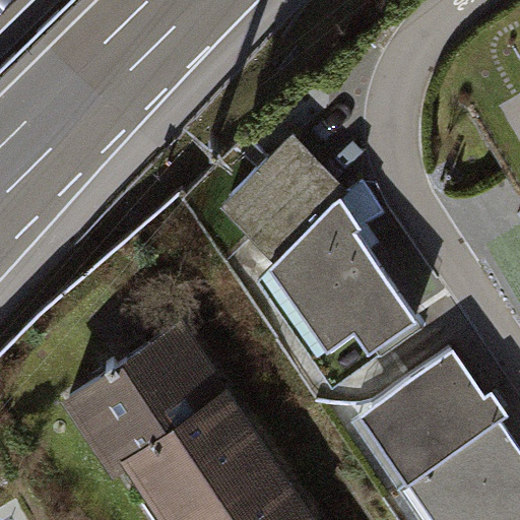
[(270,261),(338,198),(346,191),(293,133),(216,203),(270,261)]
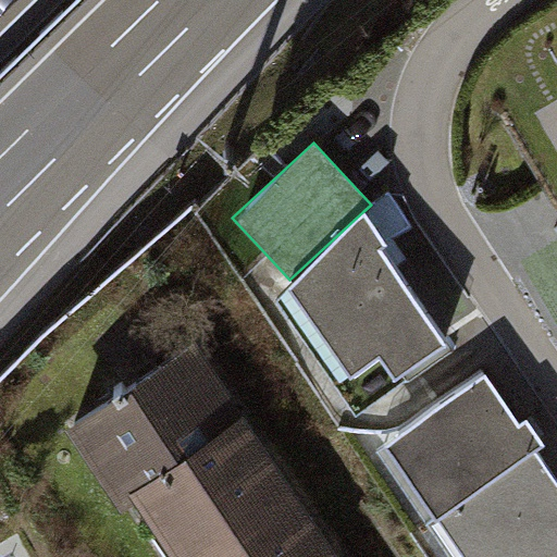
[(384,245),(362,212),(289,280),(275,293),(304,334),(299,337),(354,413),(407,379),(401,371),(443,344),(379,249),(384,245)]
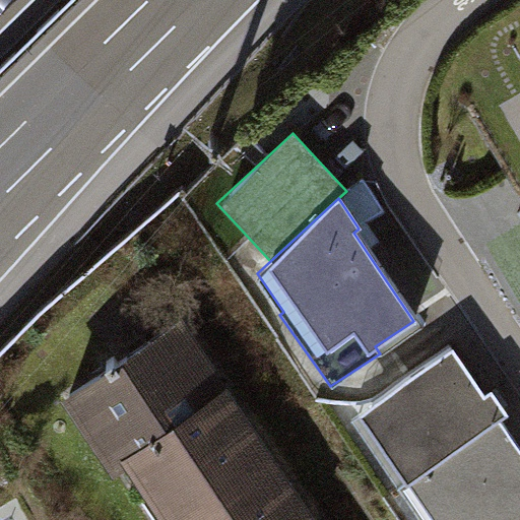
[(189,314),(70,394),(122,471),(136,461),(175,519),(184,519),(283,453),(189,314)]
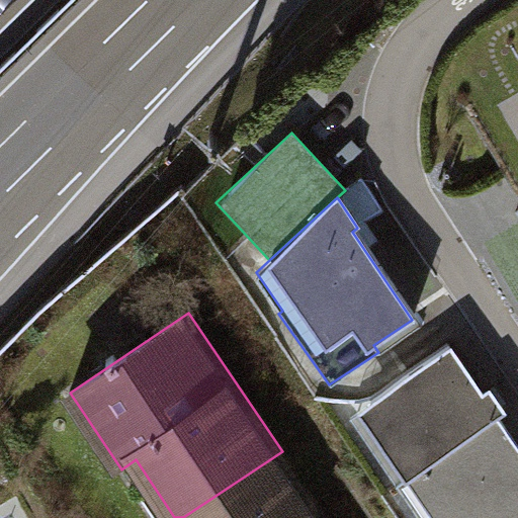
[(449,346),(355,411),(403,481),(496,418),(504,413),(488,389),(482,393),(449,346)]
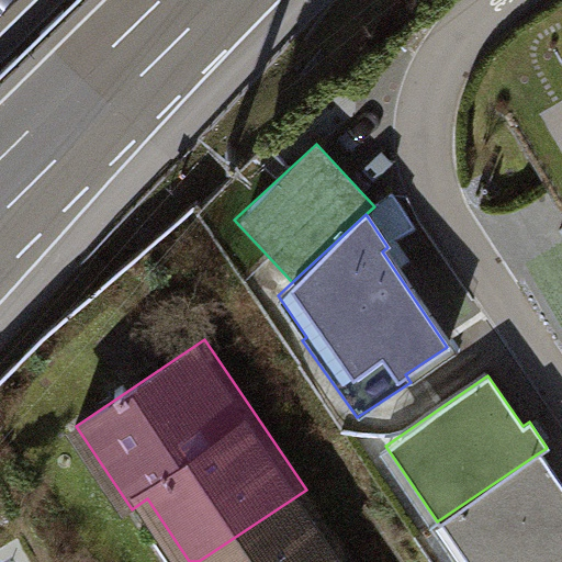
[(561,489),(538,453),(437,521),(464,561),(534,561),(561,543),(561,489)]
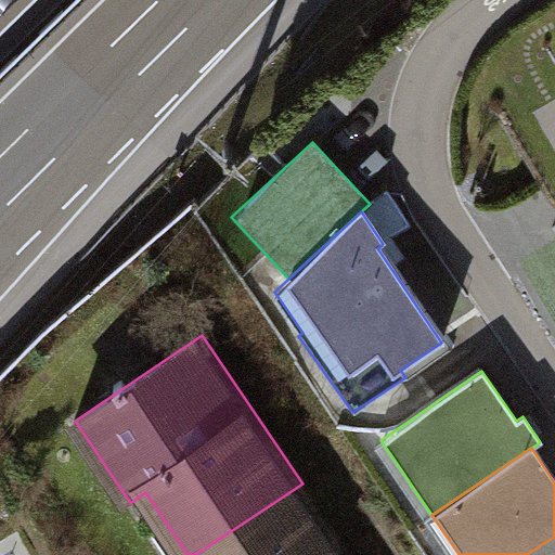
[(350,554),(302,483),(196,554),(350,554)]
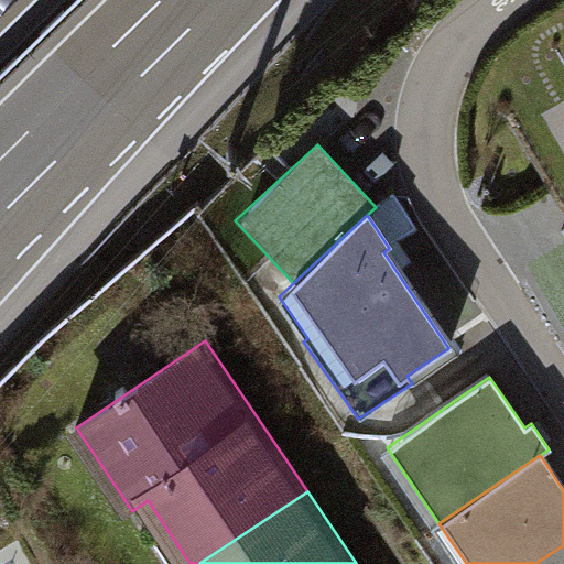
[(563,563),(563,545),(535,563),(563,563)]
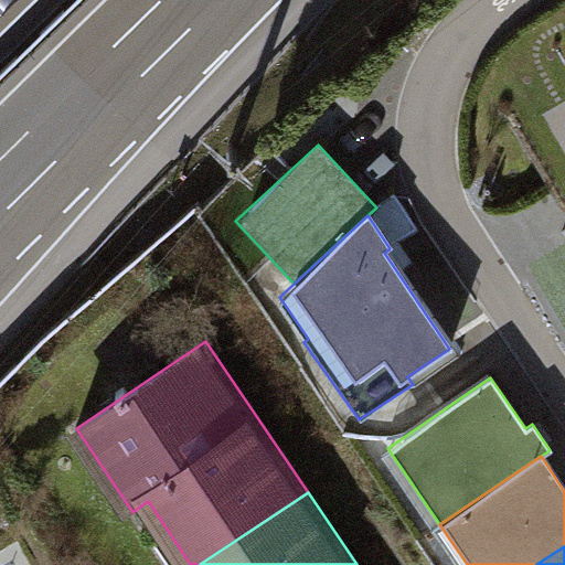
All buildings are outlined.
